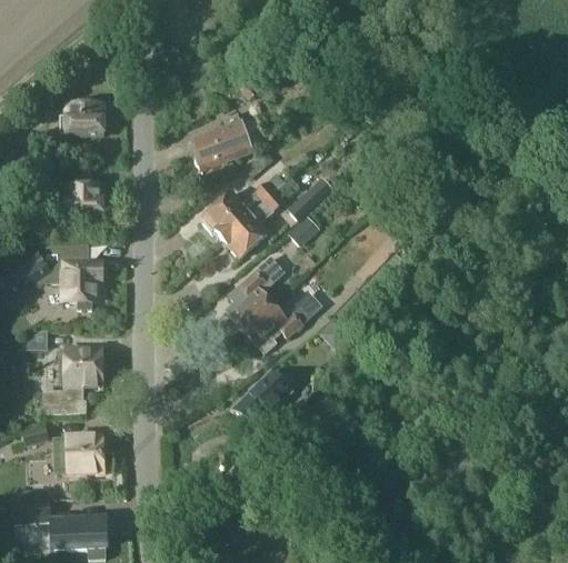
[(338,82),(347,92),(357,82),(348,73),(338,82)]
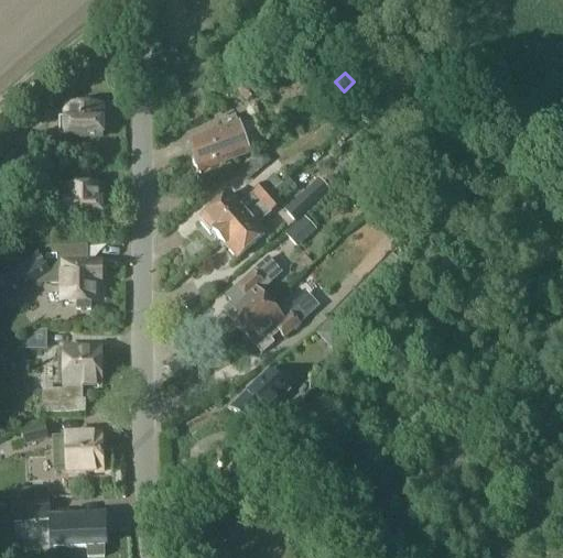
[(67,102),(67,115),(61,115),(61,133),(67,133),(104,132),(103,102),(67,102)]
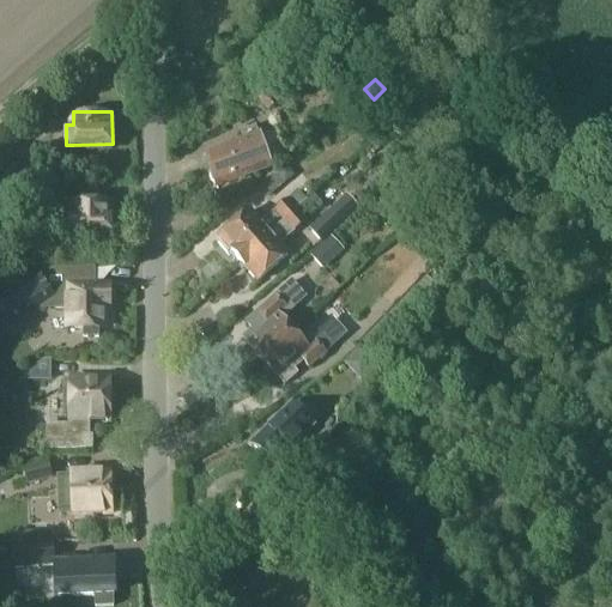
[(243,128),(247,137),(206,152),(217,182),(274,161),(264,133),(260,122),(243,128)]
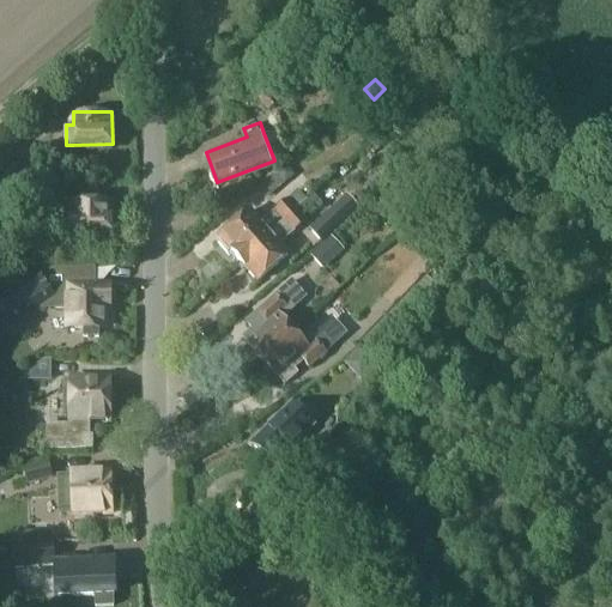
[(380,167),(387,175),(399,163),(391,155),(380,167)]
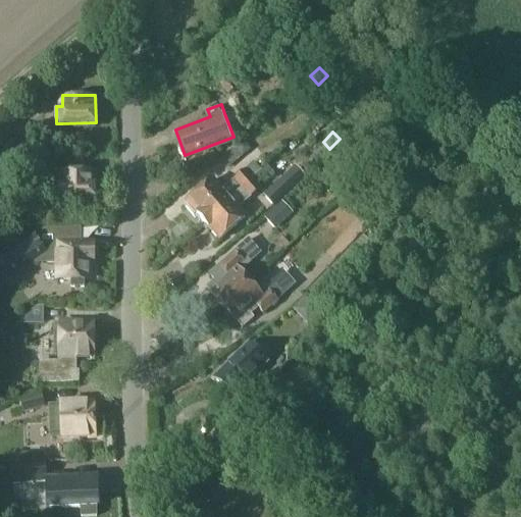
[(230,194),(254,174),(254,173),(262,165),(255,158),(223,186),(213,175),(188,199),(190,201),(187,203),(195,212),(197,209),(205,217),(230,194)]
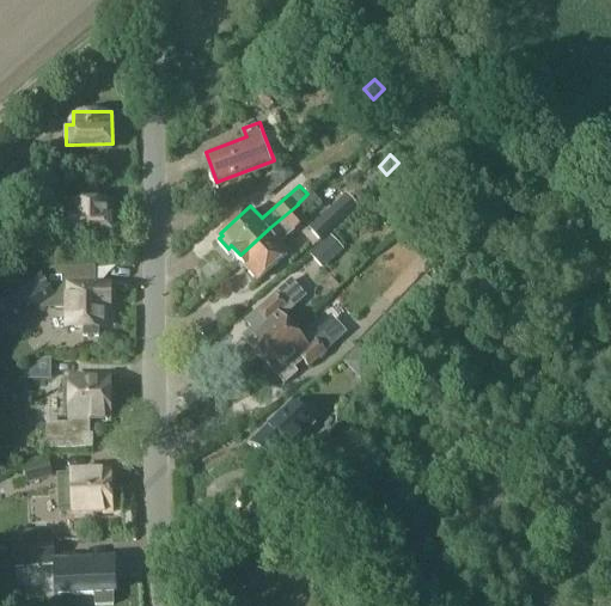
[(110,200),(68,200),(68,188),(61,188),(28,206),(35,219),(60,204),(61,233),(93,233),(93,244),(108,244),(108,233),(111,233),(110,200)]
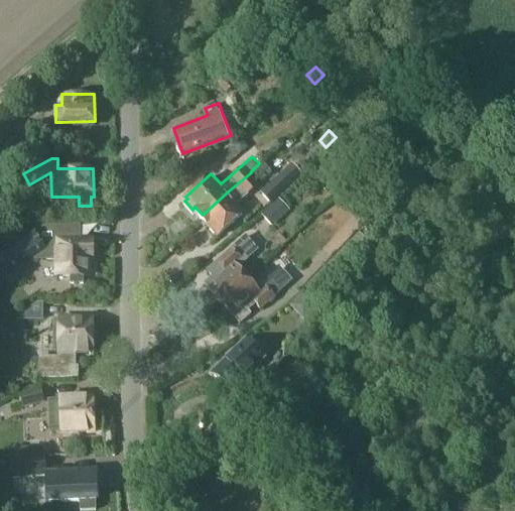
[(228,192),(203,215),(220,234),(245,210),(237,202),(259,181),(251,172),(228,192)]
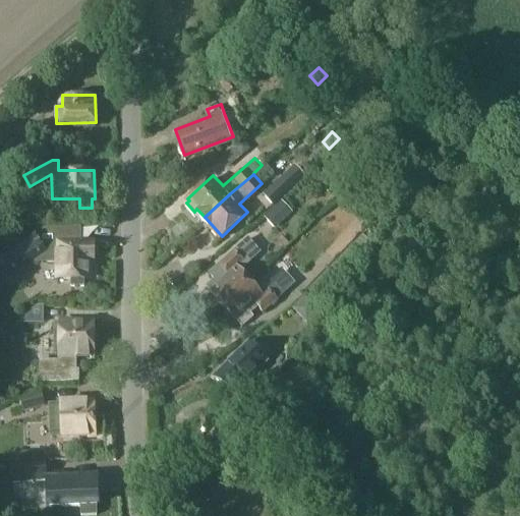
[(264,190),(275,203),(293,185),(282,174),(264,190)]
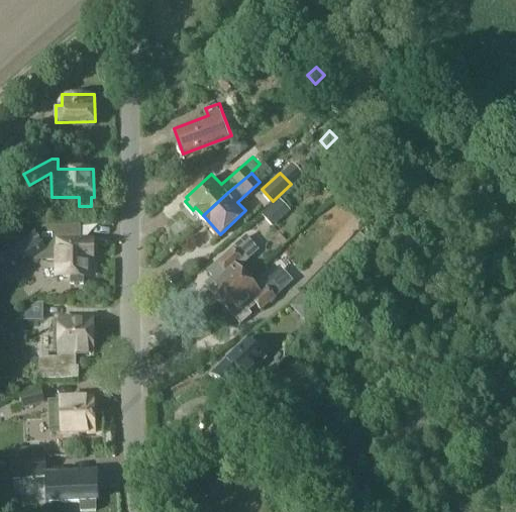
[(329,190),(323,197),(326,200),(333,193),(329,190)]
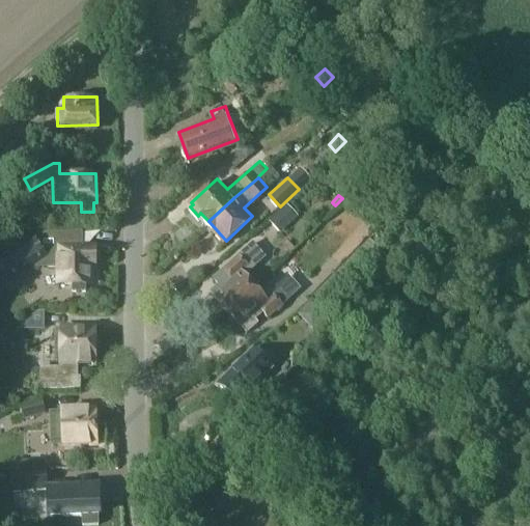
[(281,230),(299,213),(297,212),(287,201),(270,218),(281,230)]
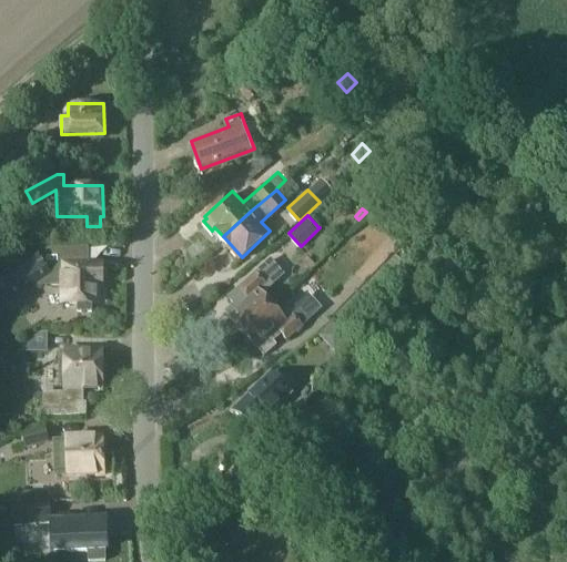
[(42,244),(33,249),(44,266),(50,275),(54,281),(66,281),(66,299),(80,299),(80,307),(93,307),(93,299),(99,299),(99,297),(101,295),(101,286),(99,284),(99,282),(99,276),(103,276),(103,259),(82,259),(82,244),(42,244)]
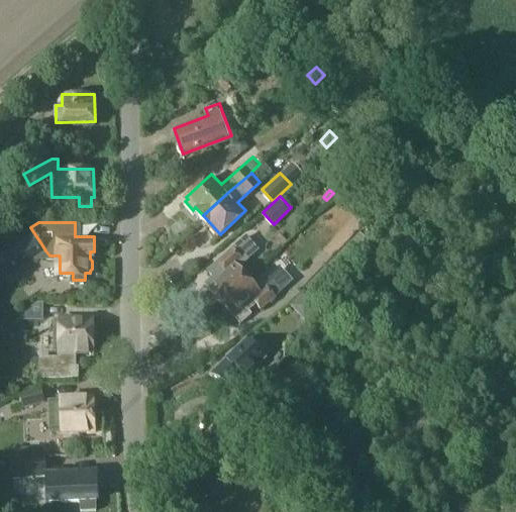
[(30,227),(0,247),(0,256),(6,266),(8,264),(40,242),(30,227)]
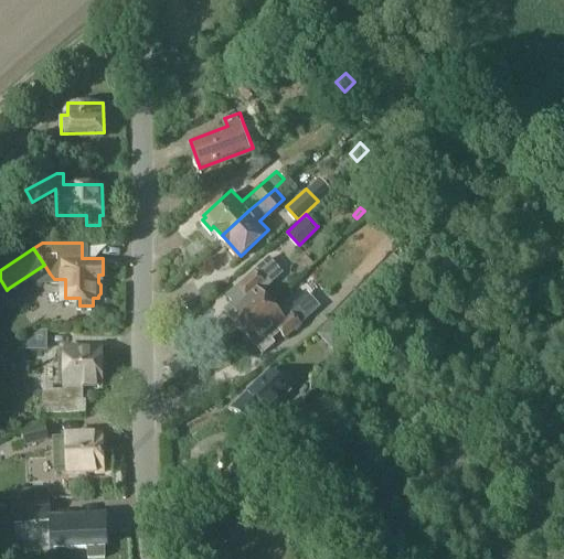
[(235,299),(227,307),(231,311),(230,312),(233,315),(232,320),(236,324),(241,324),(244,328),(273,301),(262,289),(284,269),(270,255),(230,292),(235,299)]
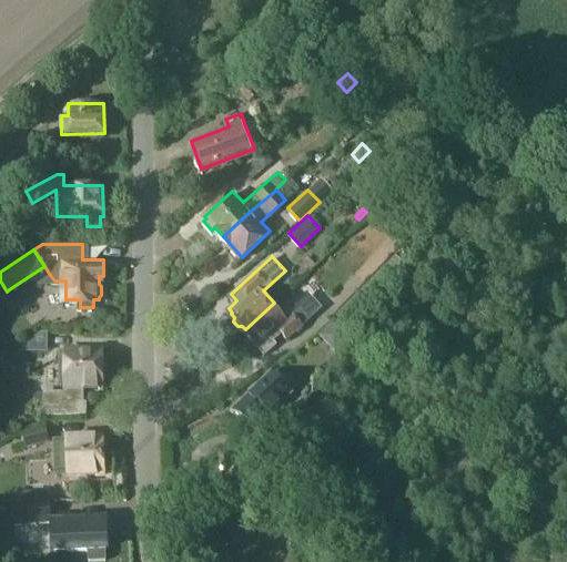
[(274,303),(245,329),(249,334),(247,338),(252,341),(256,341),(260,346),(261,345),(266,351),(279,340),(276,337),(283,330),(289,336),(323,305),(310,290),(284,314),(274,303)]
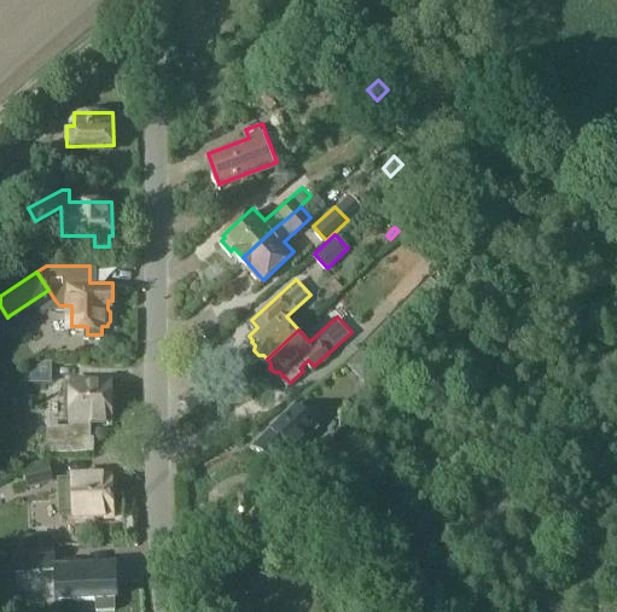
[(386,367),(365,344),(348,361),(365,379),(368,376),(373,379),(386,367)]
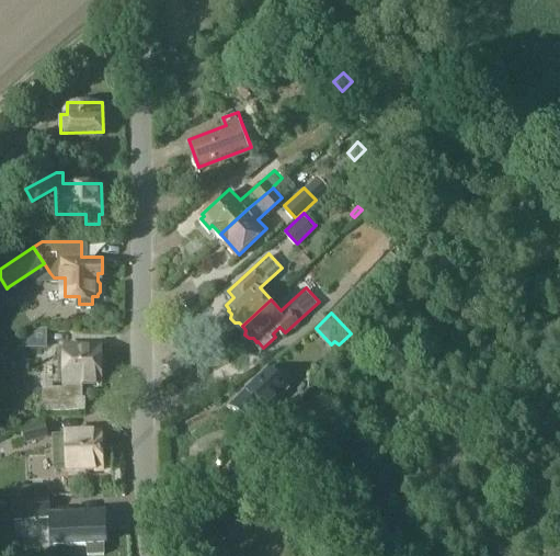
[(65,385),(44,384),(44,408),(66,408),(86,406),(86,396),(82,396),(82,382),(101,382),(101,371),(103,369),(103,364),(101,362),(101,343),(59,343),(59,355),(65,355),(65,385)]
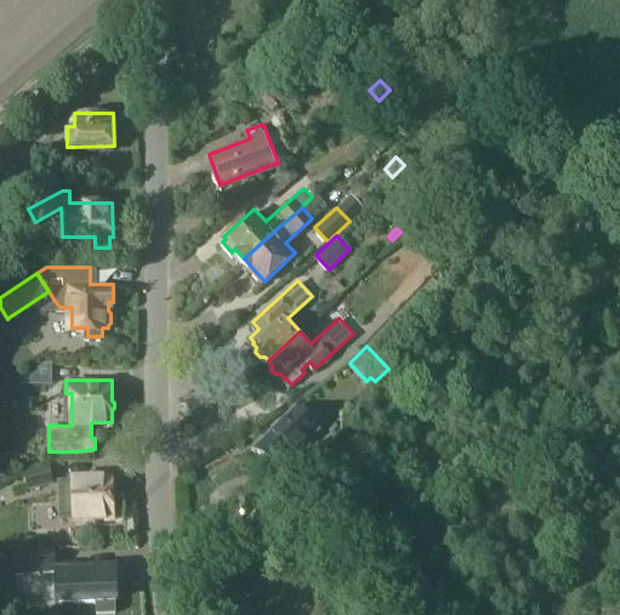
[(297,405),(256,446),(277,467),(318,426),(297,405)]
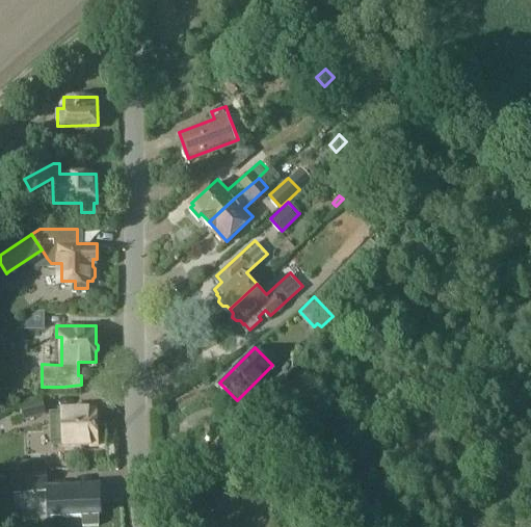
[(21,403),(24,417),(47,412),(44,398),(21,403)]
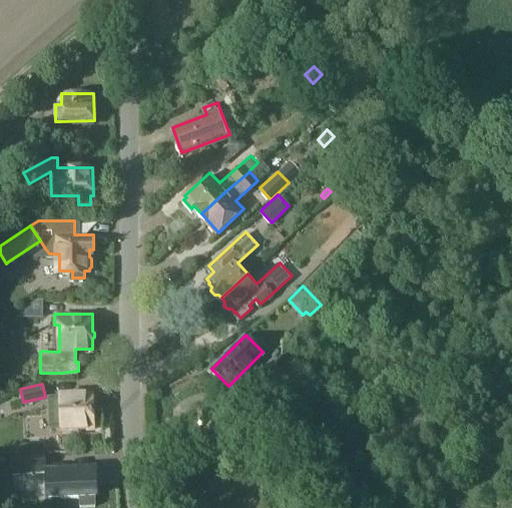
[(94,426),(92,392),(61,394),(62,428),(94,426)]
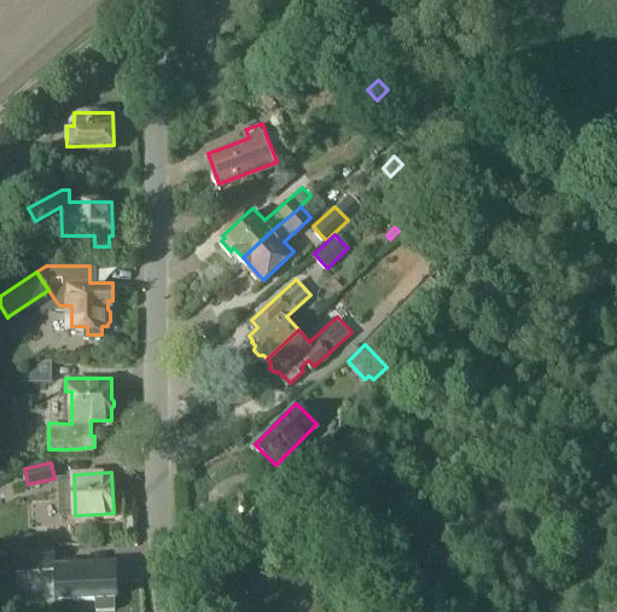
[(56,541),(13,542),(15,569),(56,566),(56,563),(56,555),(63,555),(63,546),(63,541),(56,541)]
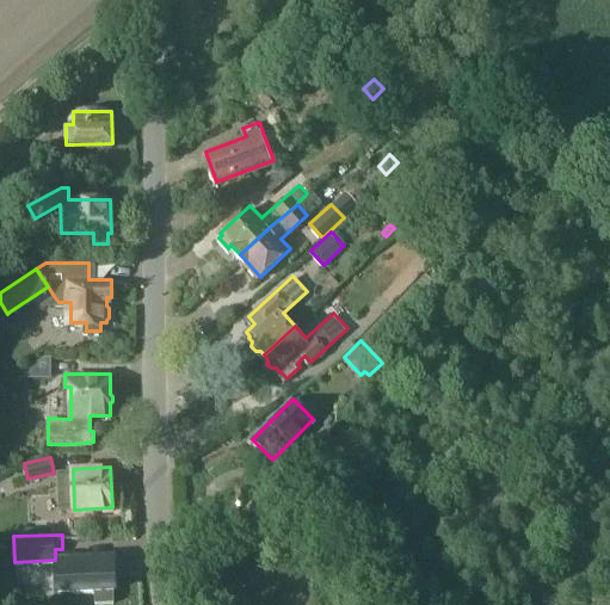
[(55,556),(55,560),(55,588),(65,588),(94,587),(94,600),(111,600),(111,587),(115,587),(115,585),(119,585),(119,569),(115,569),(114,555),(63,556),(55,556)]
